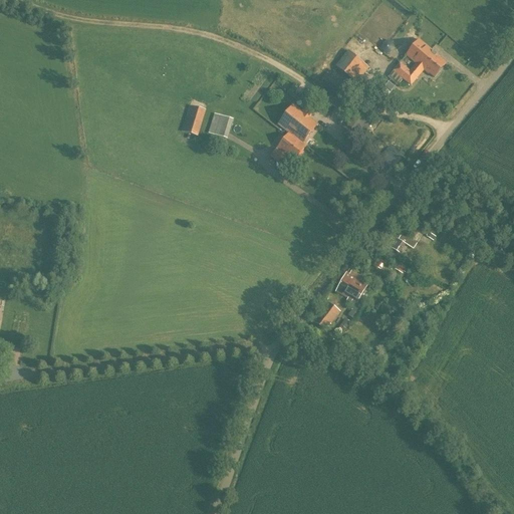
[(407,16),(410,13),(395,0),(393,0),(392,2),(407,16)]
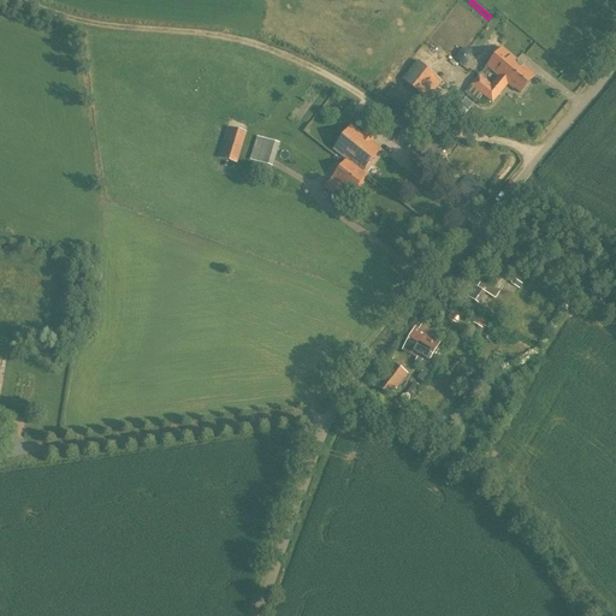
[(479,75),(465,90),(477,100),(483,94),(491,102),(507,83),(513,89),(514,88),(520,93),(534,76),(522,66),(523,65),(502,47),(486,65),(498,76),(490,84),(479,75)]
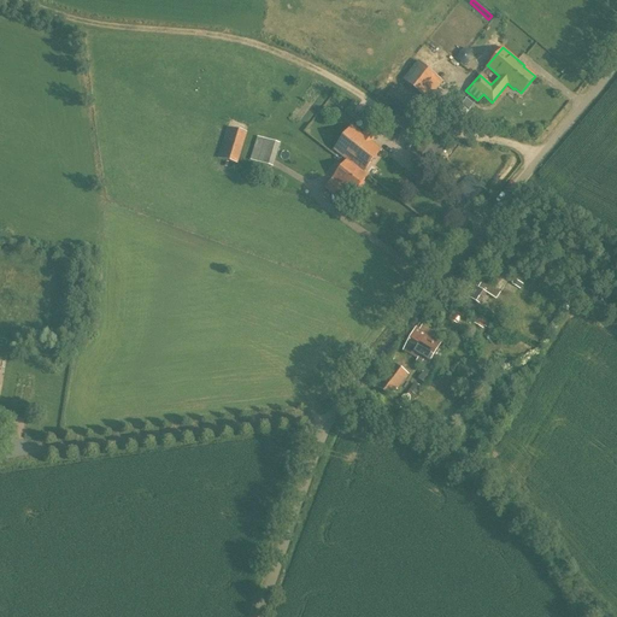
[(418,62),(403,80),(428,100),(442,82),(418,62)]
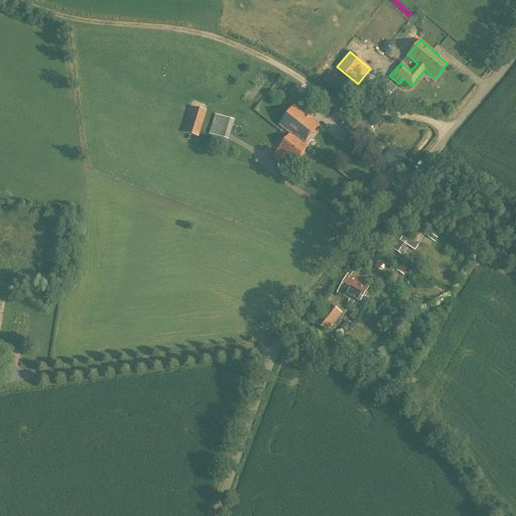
[(396,87),(390,82),(386,87),(392,92),(396,87)]
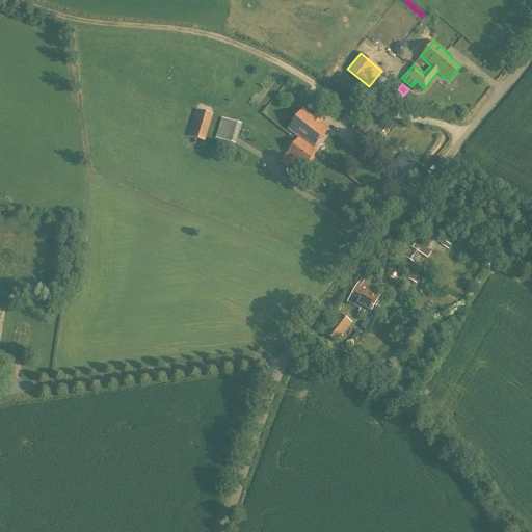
[(321,92),(314,101),(321,108),(329,101),(321,92)]
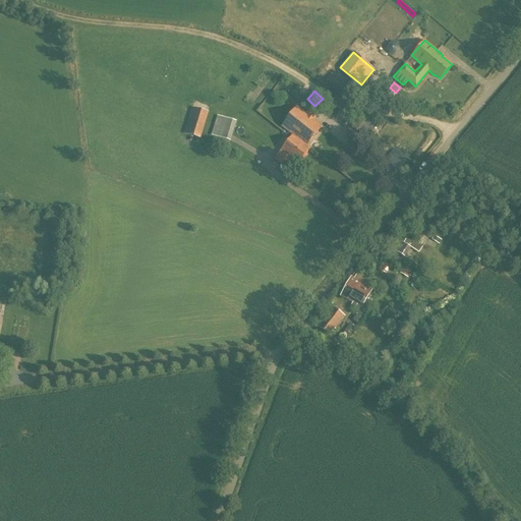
[(183,133),(200,138),(209,112),(191,107),(183,133)]
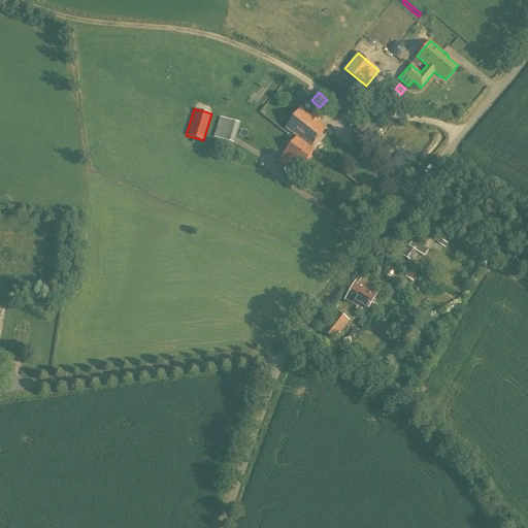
[(287,128),(298,136),(310,146),(325,128),(301,108),(287,128)]
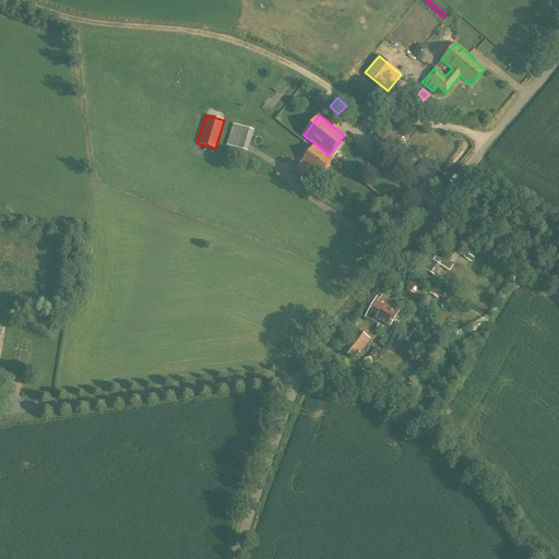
[(389,122),(371,144),(387,157),(391,162),(403,147),(397,143),(404,134),(389,122)]
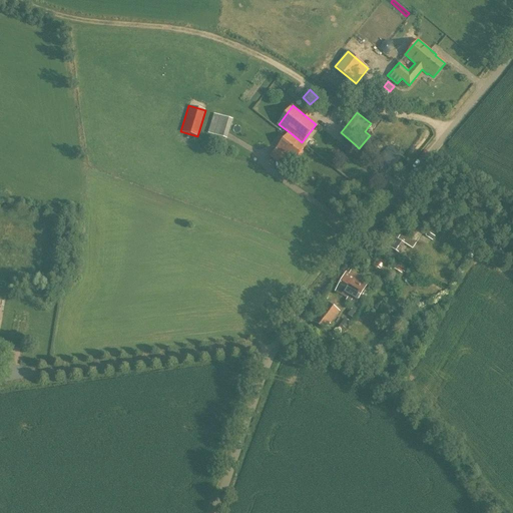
[(208,133),(227,138),(232,119),(213,113),(208,133)]
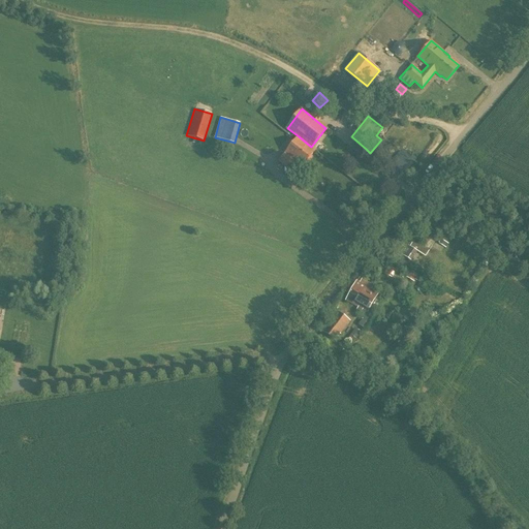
[(311,147),(299,136),(286,153),(279,161),(285,166),(292,158),(302,165),(314,150),(311,147)]
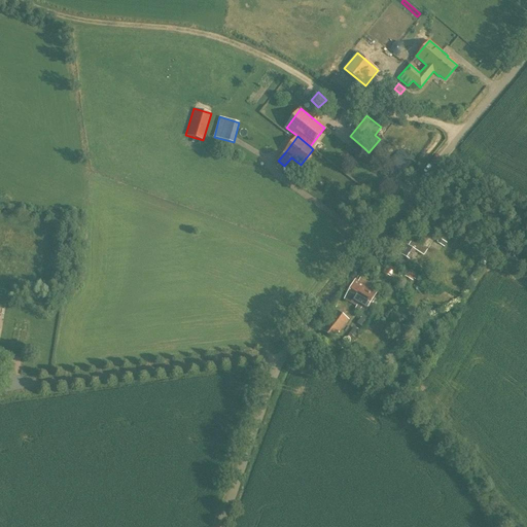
[(410,160),(399,150),(388,163),(399,172),(410,160)]
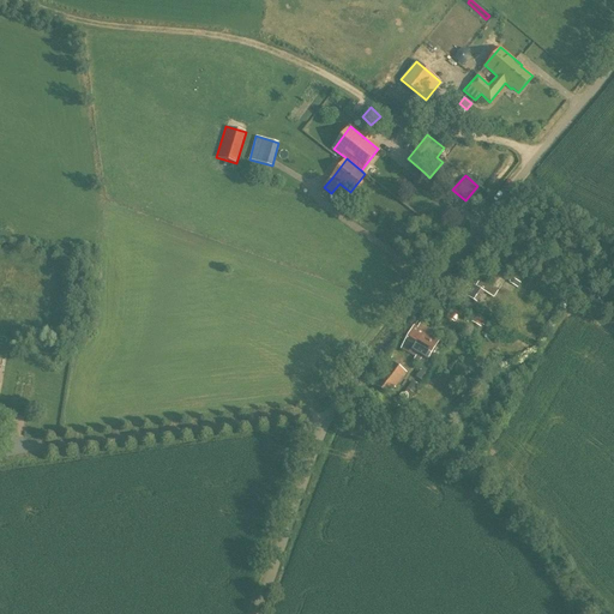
[(474,284),(468,295),(477,301),(485,290),(474,284)]
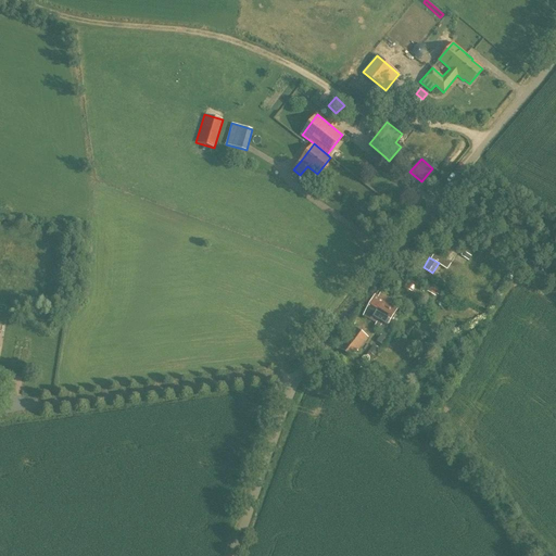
[(408,280),(404,288),(412,292),(416,285),(408,280)]
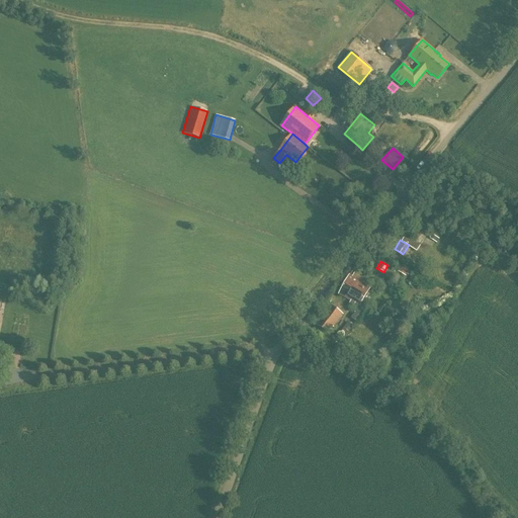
[(402,265),(398,271),(406,276),(407,273),(408,274),(411,270),(402,265)]
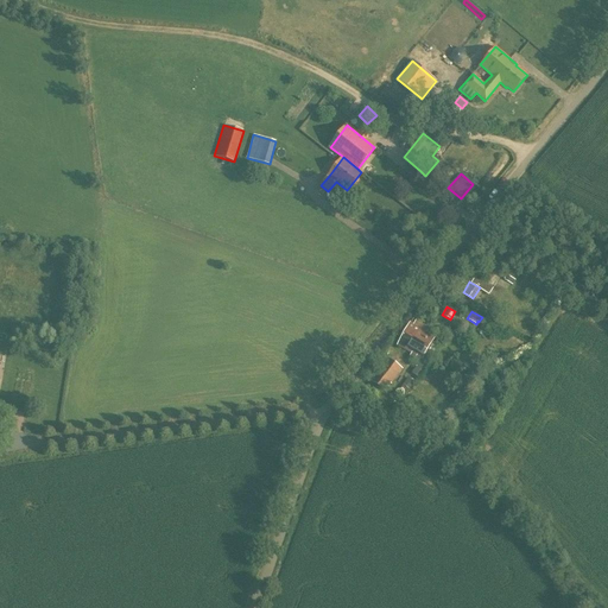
[(398,344),(412,353),(410,358),(413,360),(416,355),(422,359),(435,335),(428,331),(430,329),(416,321),(413,325),(410,323),(398,344)]
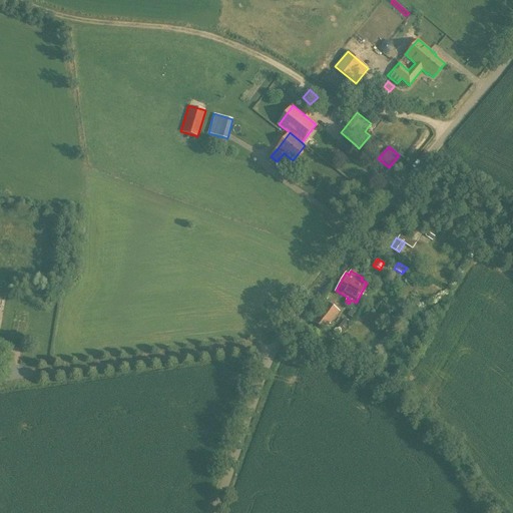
[(332,323),(331,322),(340,311),(328,303),(315,322),(325,331),(330,324),(331,325),(332,323)]
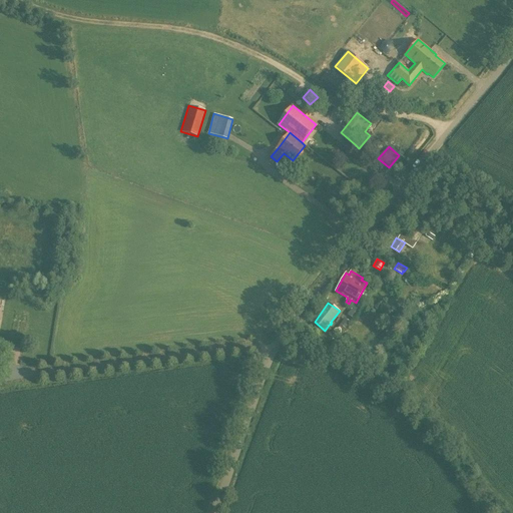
[(338,328),(343,332),(345,329),(346,329),(351,323),(345,318),(340,325),(338,328)]
